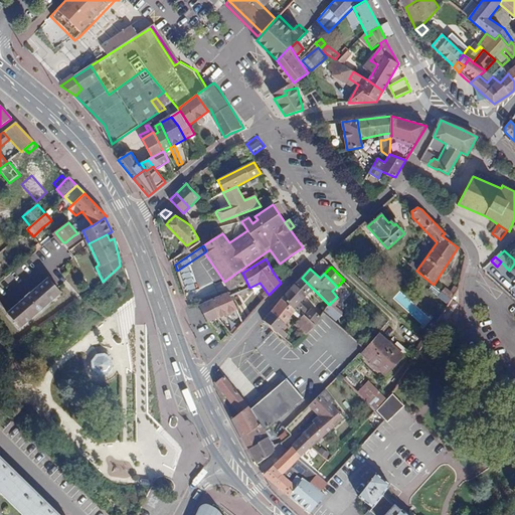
[(509,285),(499,277),(494,282),(504,291),(509,285)]
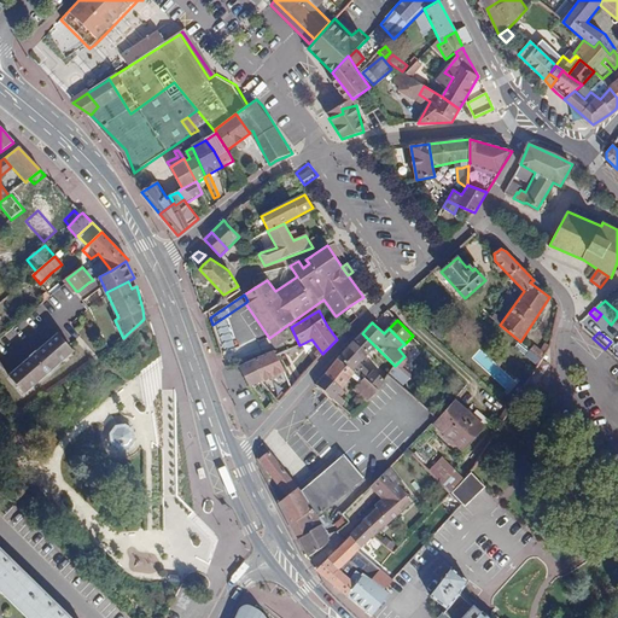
[(359,365),(375,347),(362,333),(338,359),(353,371),(359,365)]
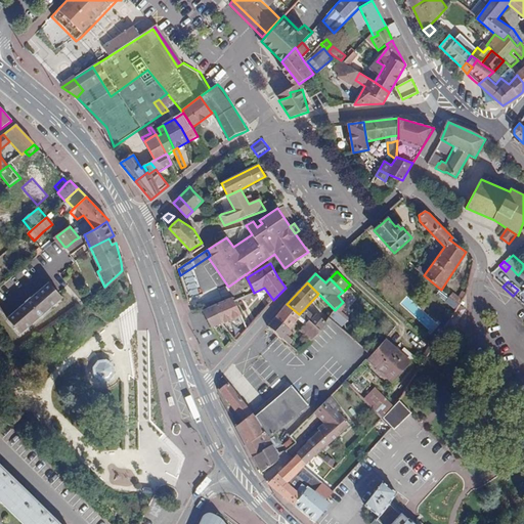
[(28,303),(9,318),(22,333),(63,298),(51,284),(33,299),(32,298),(27,302),(28,303)]
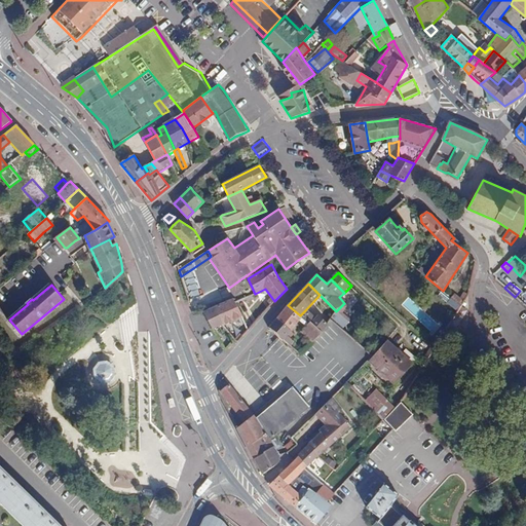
[(461,306),(466,298),(468,295),(464,292),(460,298),(454,293),(451,297),(461,306)]
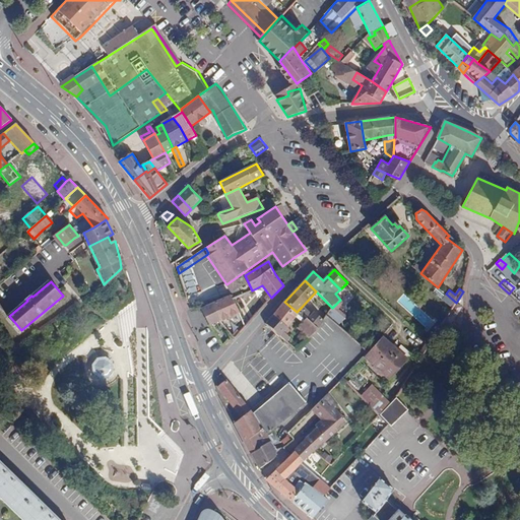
[(233,299),(231,296),(212,304),(221,321),(221,322),(239,312),(233,299)]
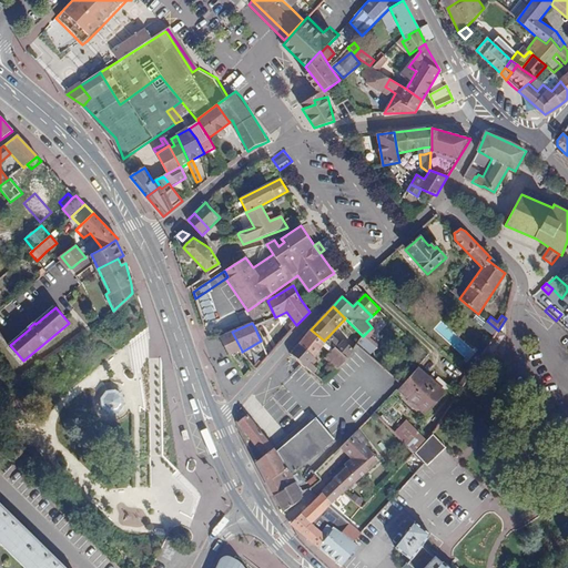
[(317,359),(314,357),(326,343),(324,341),(311,330),(303,338),(291,353),(313,373),(317,368),(313,364),(317,359)]
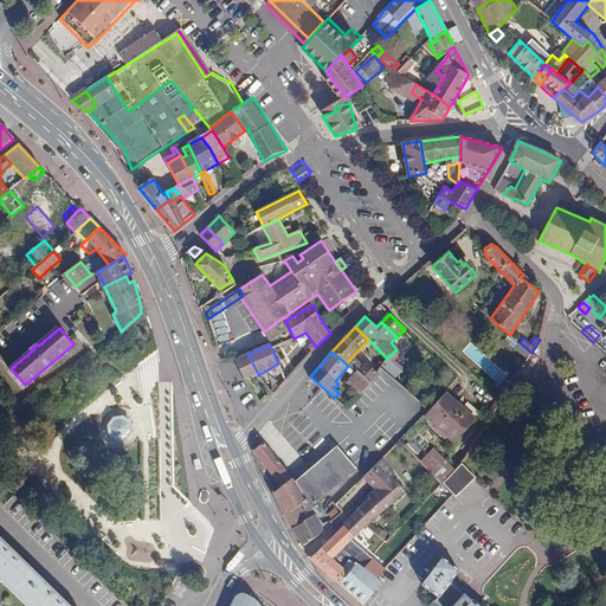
[(258,374),(247,354),(233,360),(244,380),(258,374)]
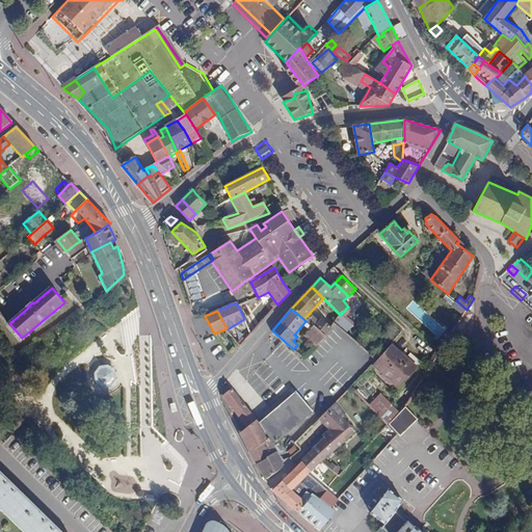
[(314,325),(318,322),(309,314),(303,319),(306,321),(313,327),(314,325)]
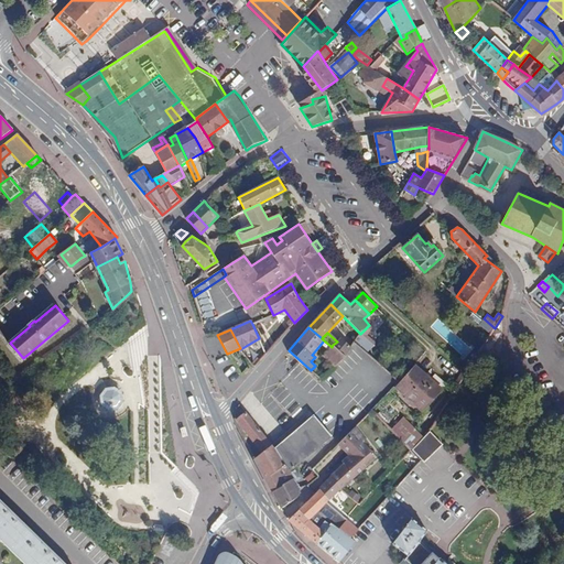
[(361,333),(357,339),(370,350),(375,345),(361,333)]
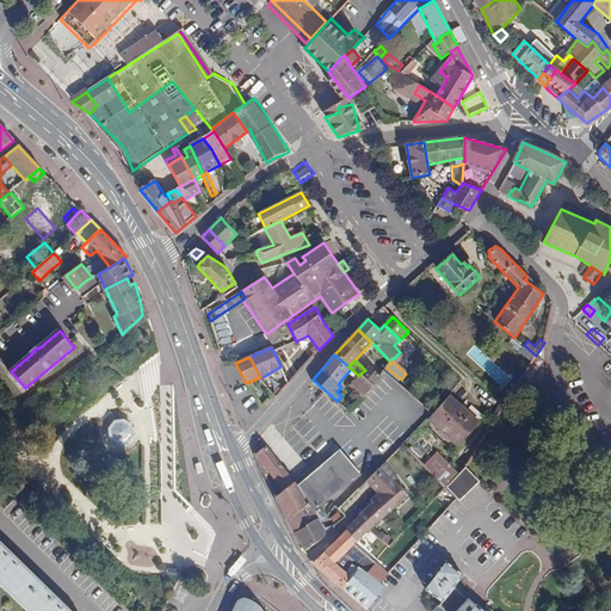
[(381,376),(369,365),(365,370),(360,374),(374,386),(375,384),(381,376)]
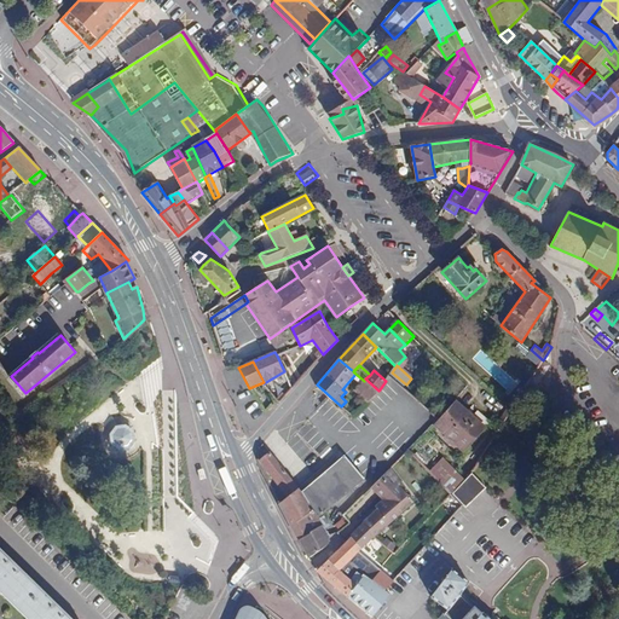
[(368,401),(379,391),(365,379),(364,381),(356,389),(368,401)]
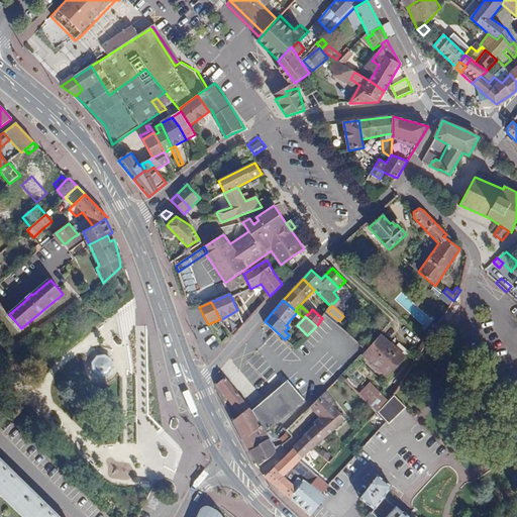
[(406,358),(380,335),(363,354),(388,378),(406,358)]
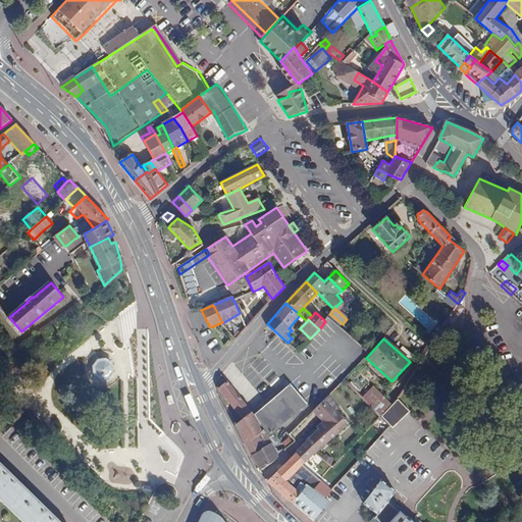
[(236,366),(241,369),(252,355),(247,352),(236,366)]
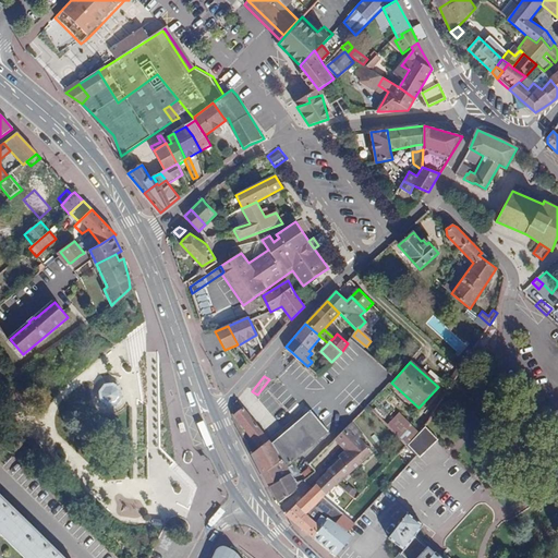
[(259,448),(270,439),(244,408),(233,416),(259,448)]
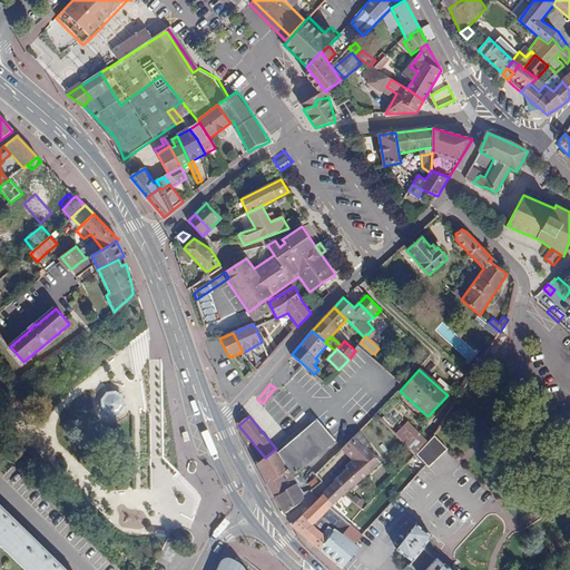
[(324,425),(320,420),(305,431),(290,444),(278,453),(293,475),(335,440),(334,439),(328,432),(324,425)]
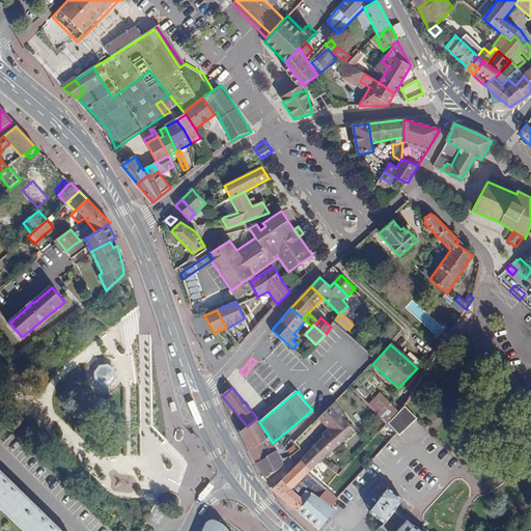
[(398,412),(380,393),(368,404),(387,424),(398,412)]
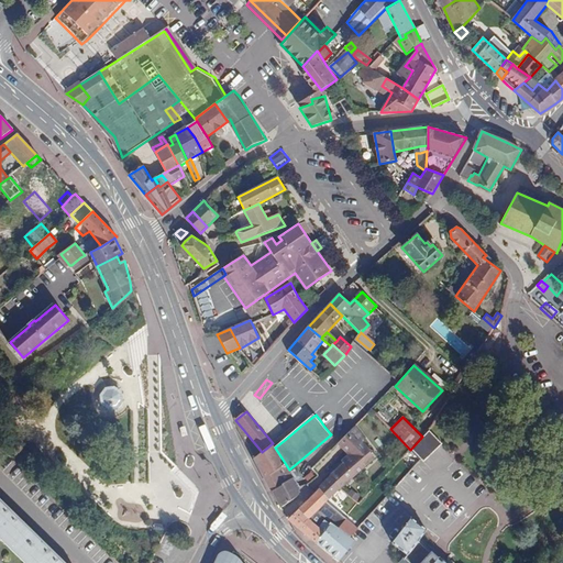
[(422,461),(441,442),(428,431),(422,437),(410,450),(420,460),(422,461)]
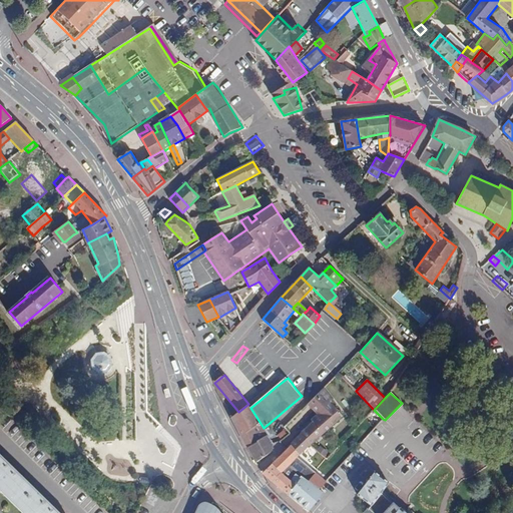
[(250,408),(248,404),(238,412),(231,417),(242,438),(247,447),(269,435),(264,428),(250,408)]
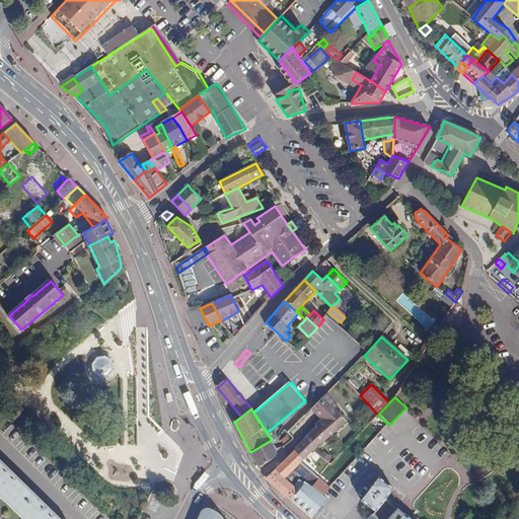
[(316,427),(293,450),(294,451),(303,459),(313,450),(314,451),(347,421),(339,411),(336,414),(331,410),(315,425),(316,427)]
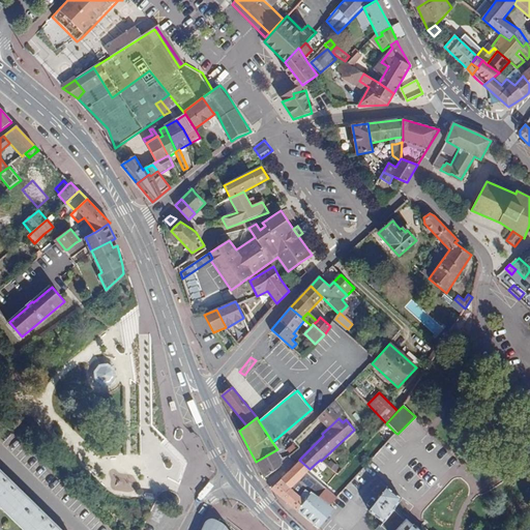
[(379,431),(389,440),(395,433),(386,423),(379,431)]
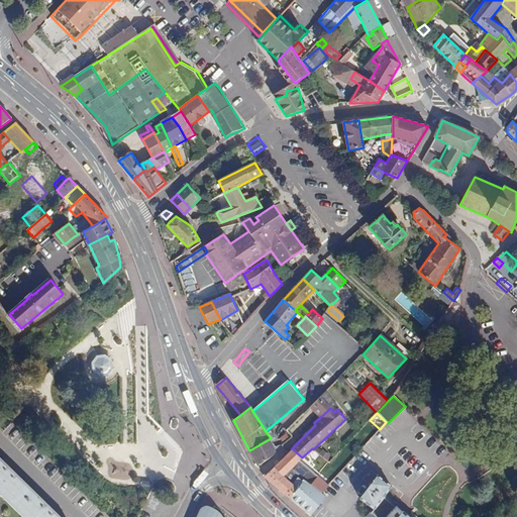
[(275,451),(276,447),(271,438),(249,450),(257,467),(274,454),(275,451)]
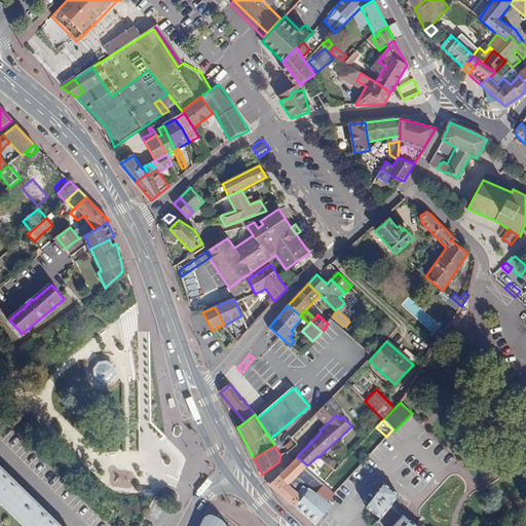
[(307,465),(298,457),(294,461),(269,485),(295,508),(296,506),(309,488),(311,486),(307,482),(302,489),(293,481),(307,465)]
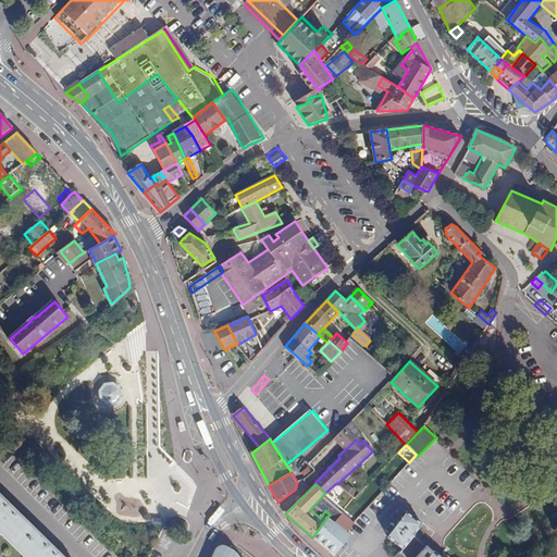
[(0,532),(25,556),(64,556),(0,493),(0,532)]
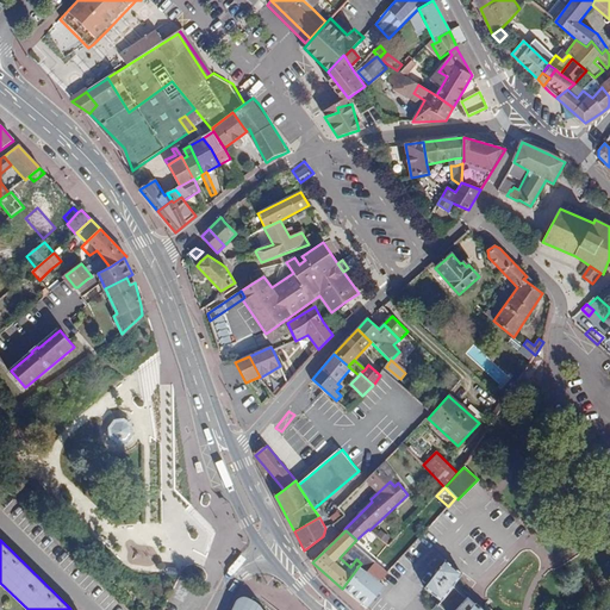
[(371,570),(361,562),(361,564),(359,566),(368,573),(371,570)]
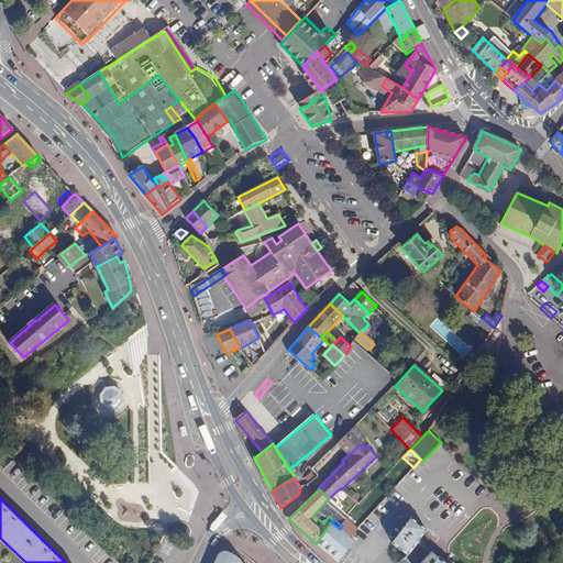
[(359,529),(348,519),(342,526),(340,529),(351,537),(359,529)]
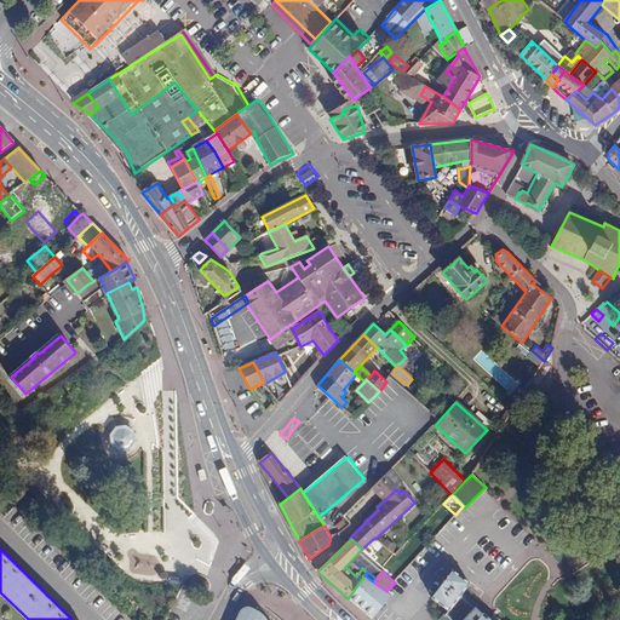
[(469,584),(453,572),(432,598),(448,610),(469,584)]
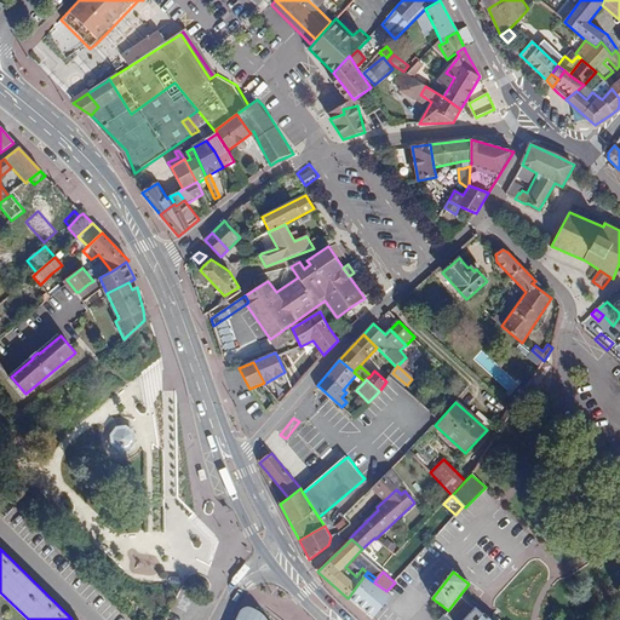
[(378,600),(386,591),(374,583),(365,575),(349,597),(367,612),(368,610),(373,614),(382,603),(378,600)]
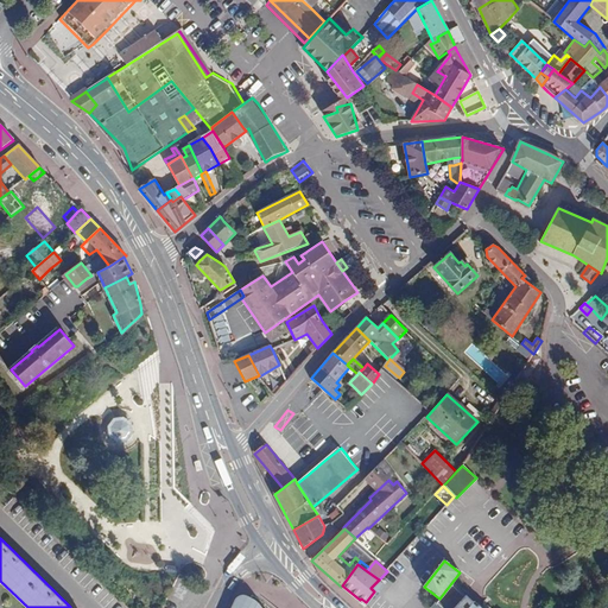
[(268,607),(249,595),(248,595),(247,595),(246,594),(245,594),(244,594),(242,594),(241,594),(240,595),(239,595),(238,596),(236,597),(235,599),(235,600),(234,600),(230,607),(268,607)]
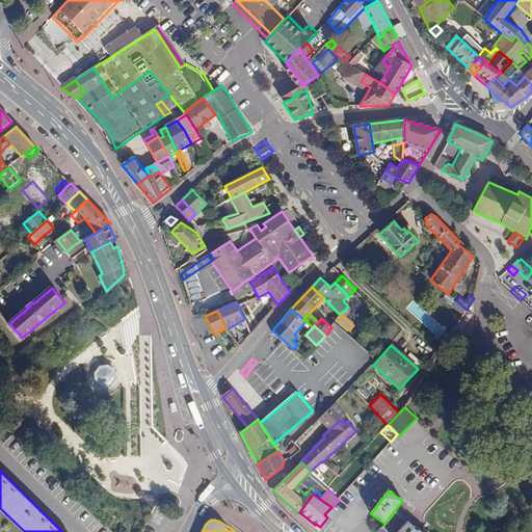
[(420,531),(409,522),(400,531),(420,531)]
